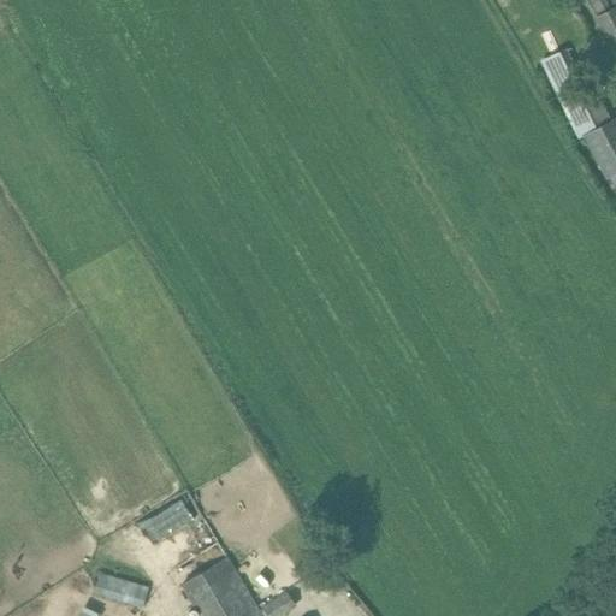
[(610,46),(615,42),(615,5),(596,15),(610,46)]
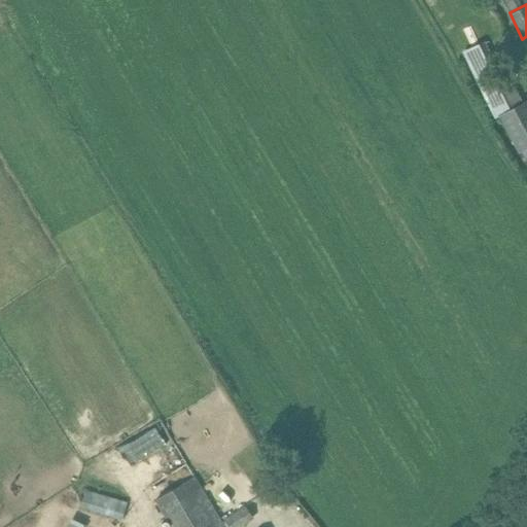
[(526,99),(499,114),(519,152),(526,147),(526,99)]
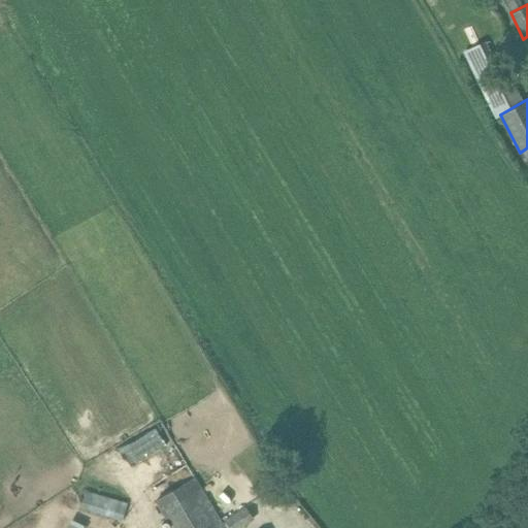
[(156,449),(150,436),(122,450),(128,462),(156,449)]
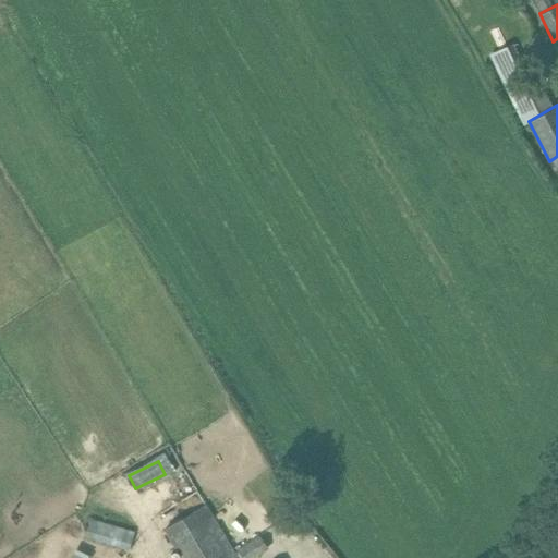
[(238,557),(206,505),(161,530),(178,557),(238,557)]
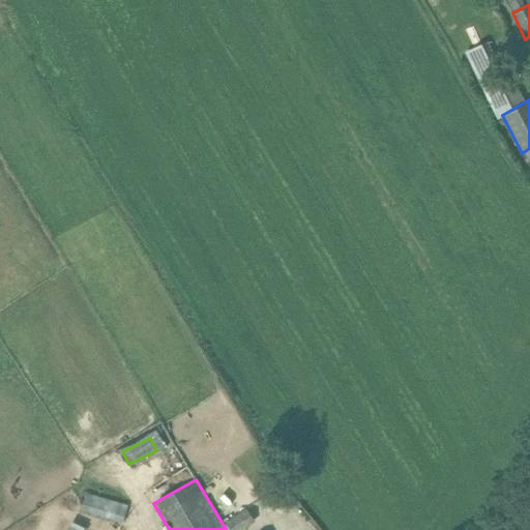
[(81,510),(105,517),(110,500),(86,494),(81,510)]
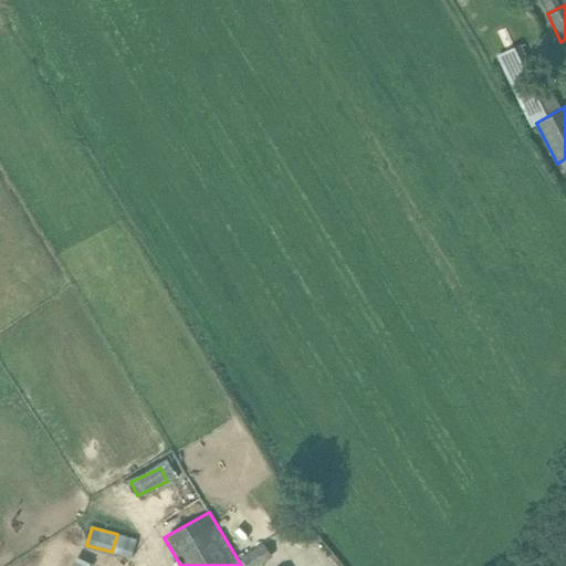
[(259,565),(273,557),(263,543),(240,558),(245,565),(259,565)]
